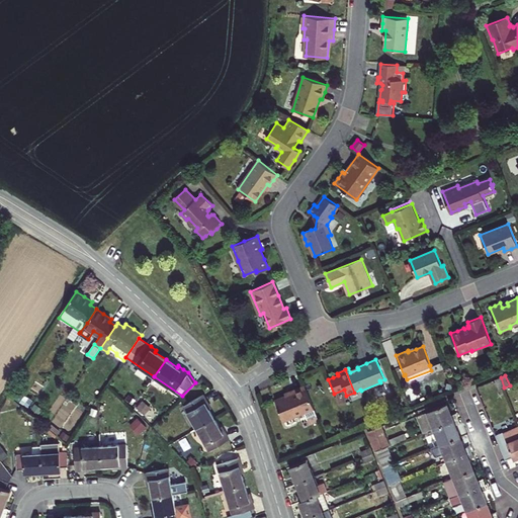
[(504,387),(501,377),(495,379),(499,390),(504,387)]
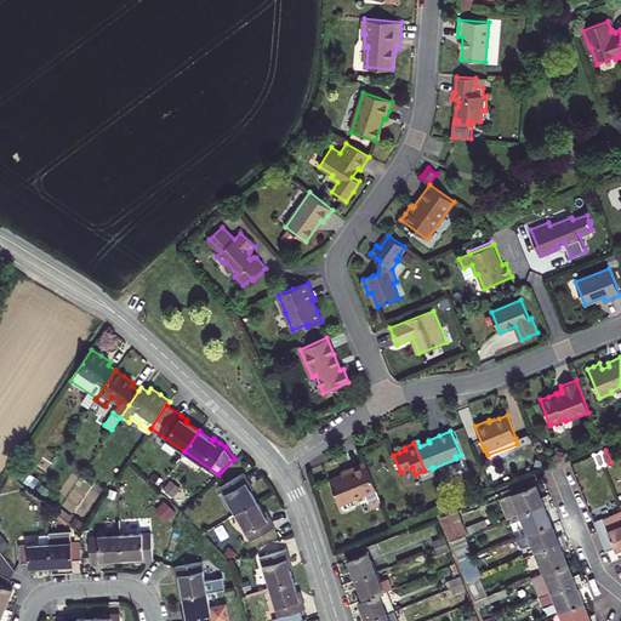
[(381,502),(365,462),(349,468),(351,472),(341,476),(330,480),(340,502),(365,493),(370,506),(381,502)]
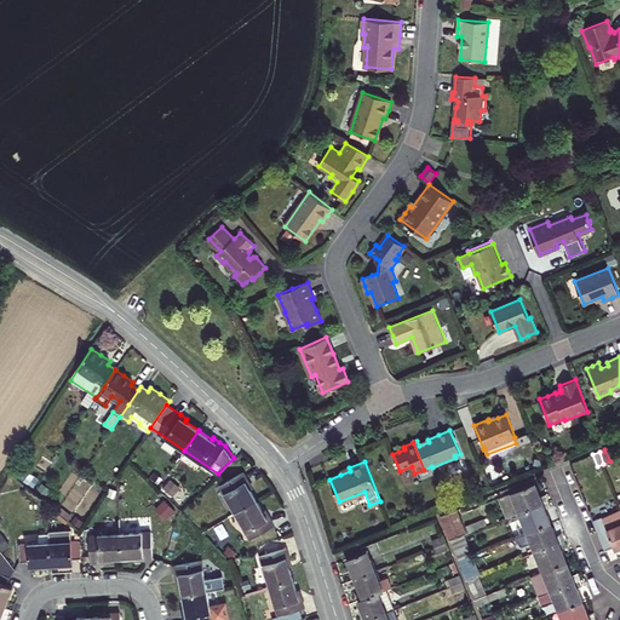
[(219,486),(235,512),(257,500),(248,486),(251,484),(247,478),(244,472),(219,486)]
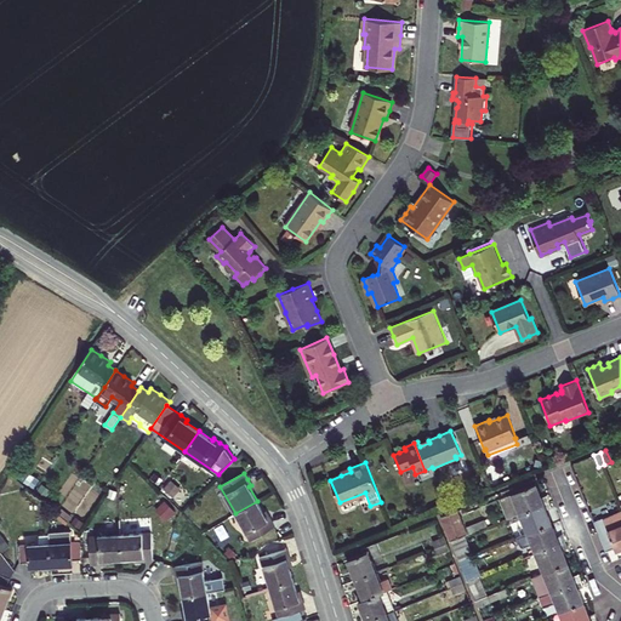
[(520,513),(550,501),(550,497),(548,494),(541,497),(536,485),(513,494),(520,513)]
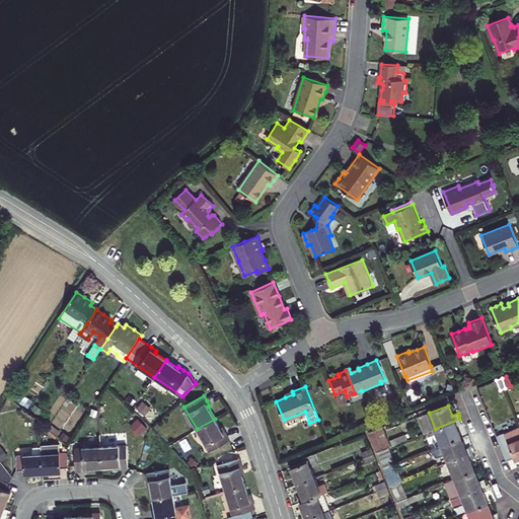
[(429,413),(419,417),(425,433),(435,429),(429,413)]
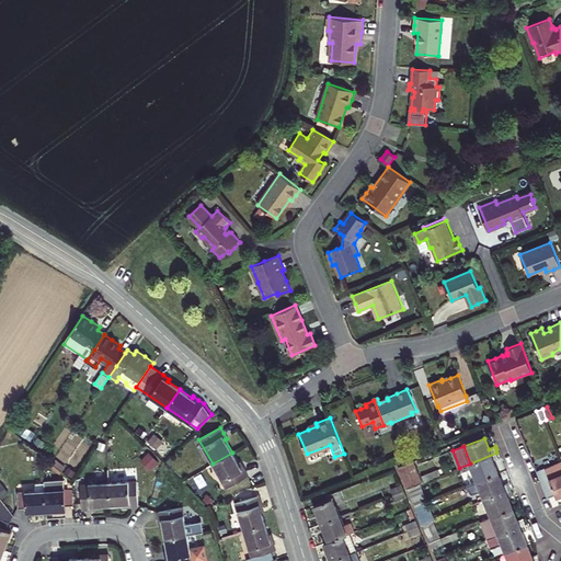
[(240,466),(232,453),(213,464),(228,489),(249,476),(245,470),(242,465),(240,466)]
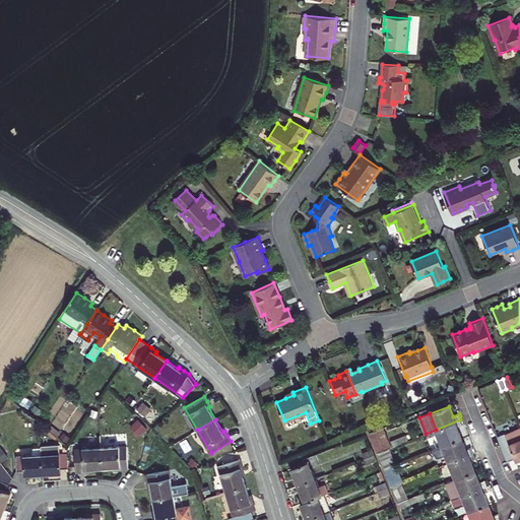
[(436,430),(443,446),(462,439),(458,428),(463,426),(462,423),(460,419),(436,430)]
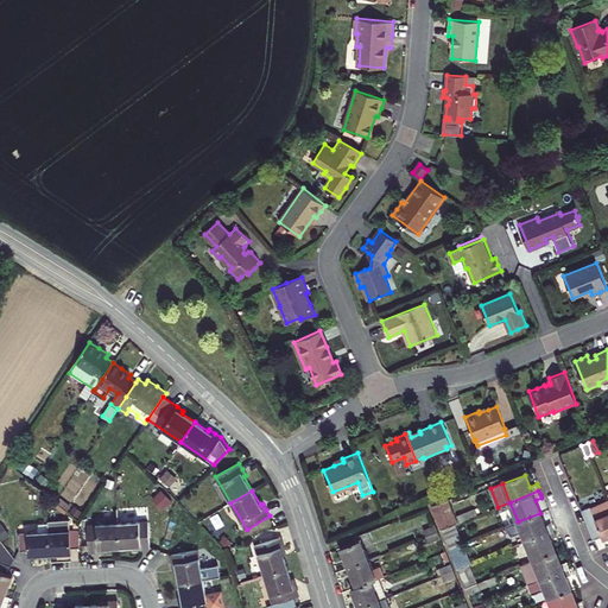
[(457,517),(475,510),(470,498),(453,505),(457,517)]
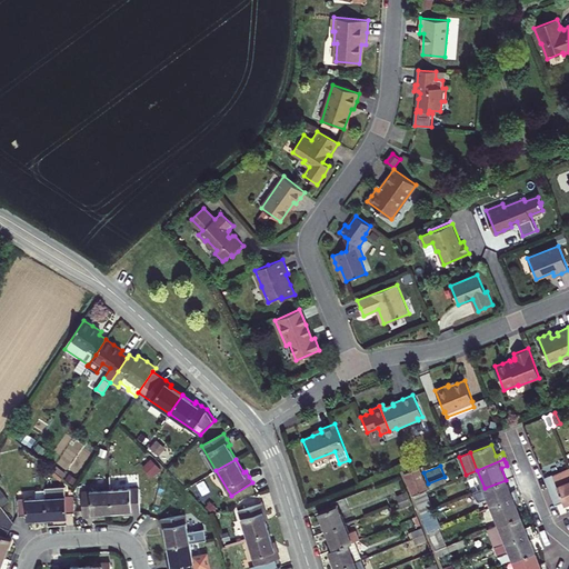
[(426,491),(428,490),(419,468),(405,473),(415,496),(426,491)]
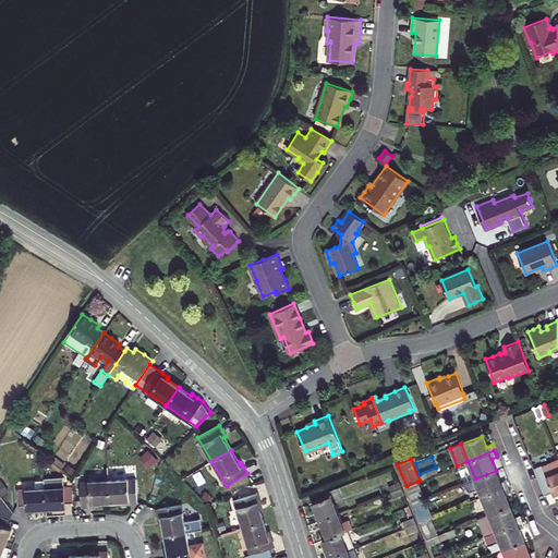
[(534,469),(545,495),(553,492),(554,495),(557,492),(557,459),(543,466),(543,465),(534,469)]
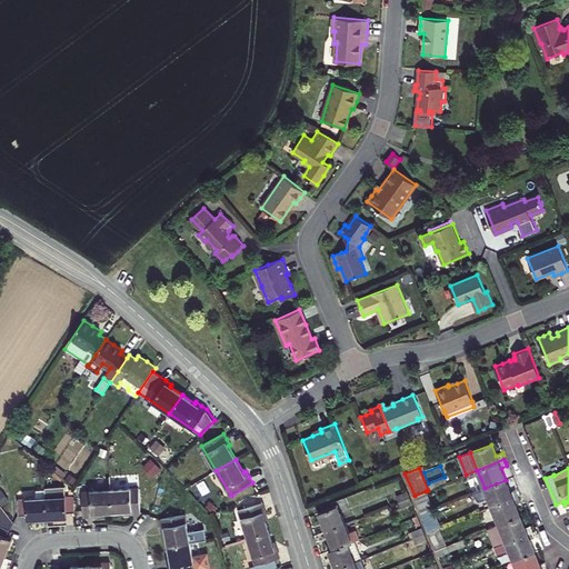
[(446,477),(445,477),(428,483),(430,489),(448,482),(446,477)]
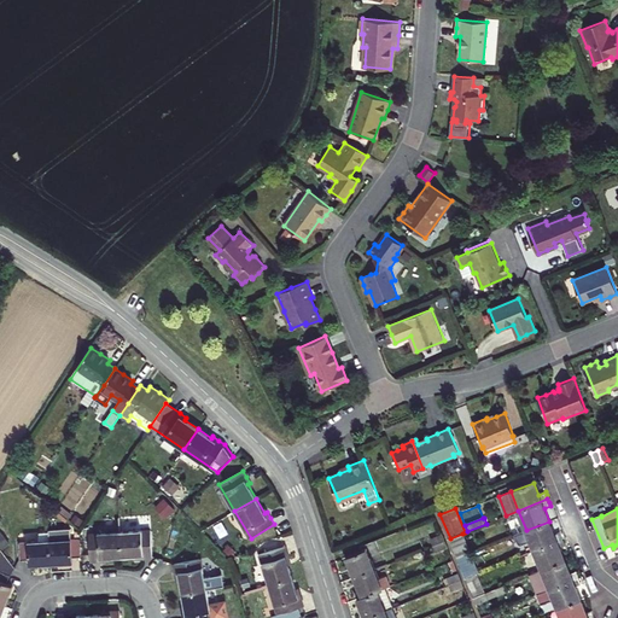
[(526,530),(535,551),(564,538),(563,535),(561,531),(554,534),(549,522),(526,530)]
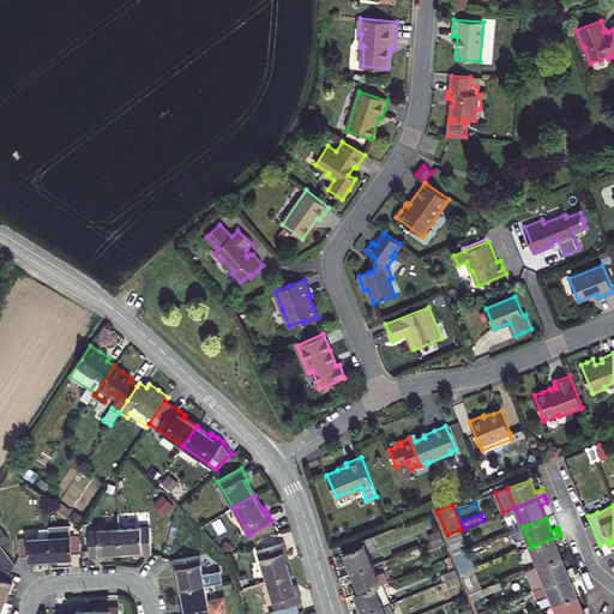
[(49,529),(49,537),(50,560),(61,559),(72,558),(72,553),(80,552),(79,535),(70,536),(68,527),(49,528),(49,529)]
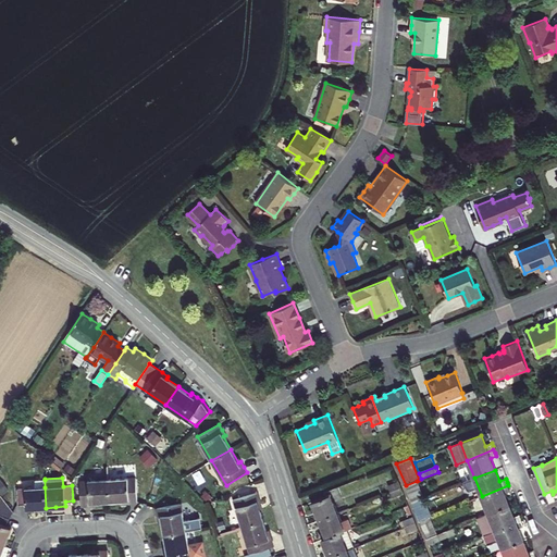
[(136,478),(108,480),(109,502),(124,500),(124,503),(131,503),(137,503),(136,478)]
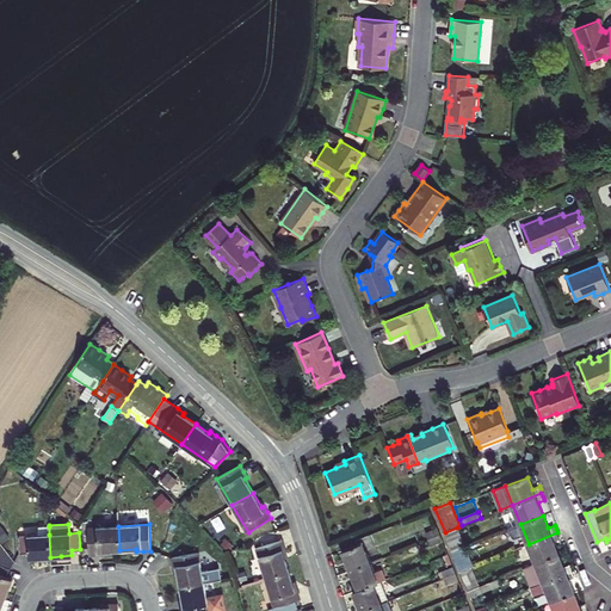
[(49,535),(49,526),(39,528),(38,535),(19,537),(20,554),(30,553),(30,559),(41,557),(50,557),(49,535)]
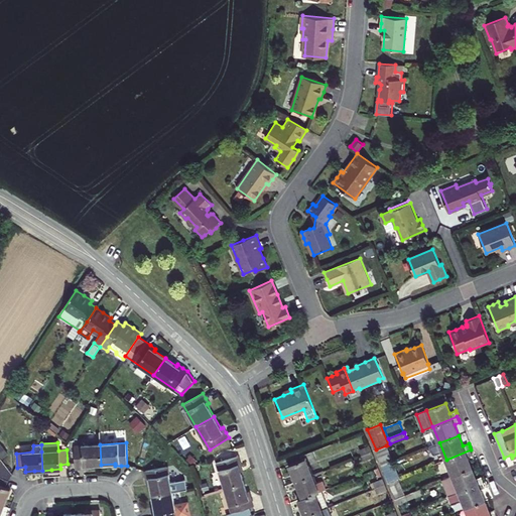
[(100,444),(75,445),(76,469),(82,468),(88,468),(88,466),(101,465),(100,444)]
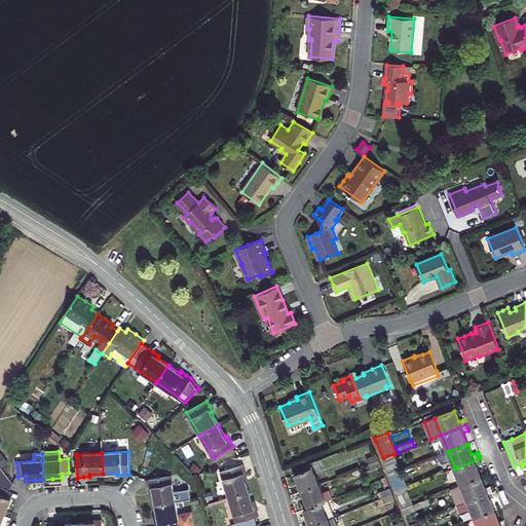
[(367,458),(369,463),(379,460),(377,454),(367,458)]
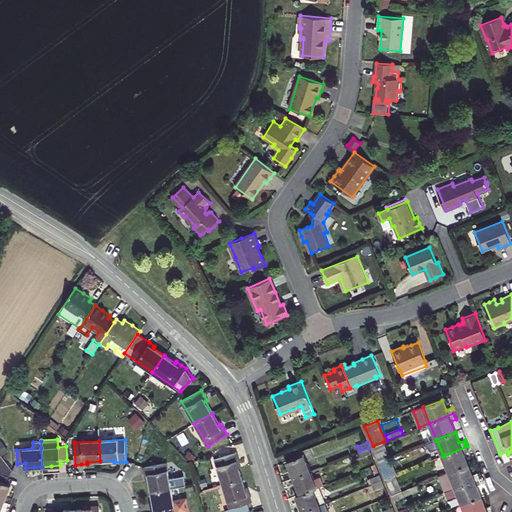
[(373,446),(379,462),(390,458),(383,442),(373,446)]
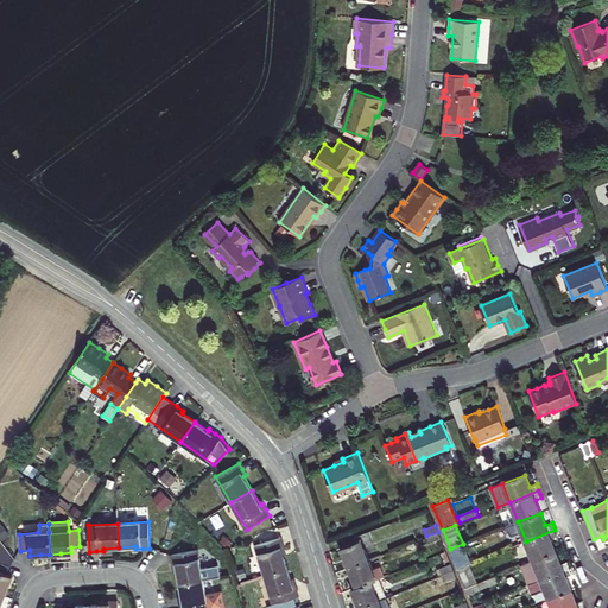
[(555,530),(526,542),(533,561),(556,551),(551,539),(558,536),(556,533),(555,530)]
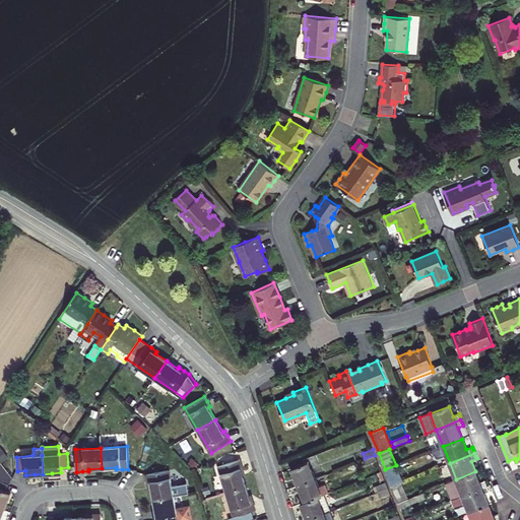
[(375,455),(365,458),(367,464),(377,460),(375,455)]
